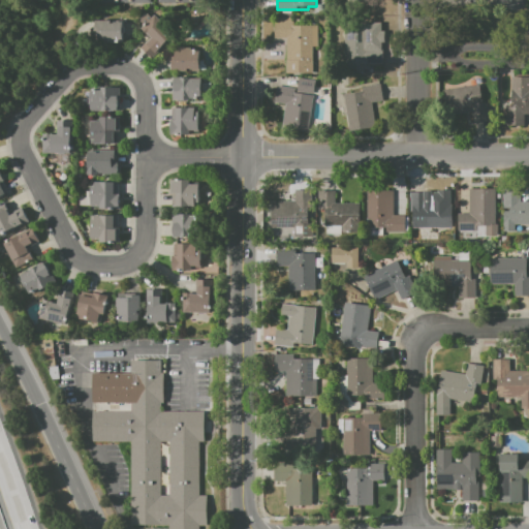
[(153,58),(143,48),(151,38),(142,28),(155,14),(163,23),(162,24),(169,31),(170,30),(176,35),(153,58)]
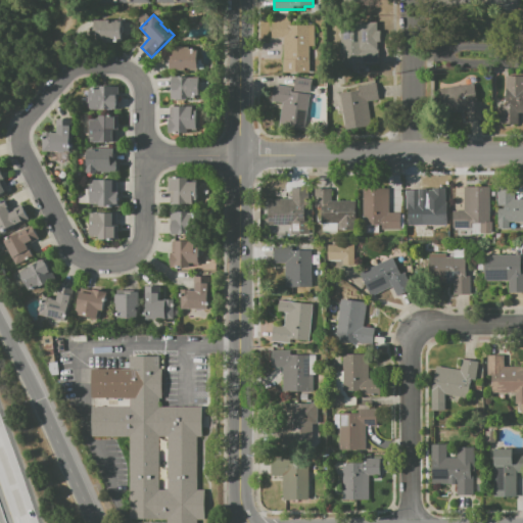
[(121,20),(122,41),(97,41),(97,19),(109,19),(109,22),(112,22),(112,20),(121,20)]
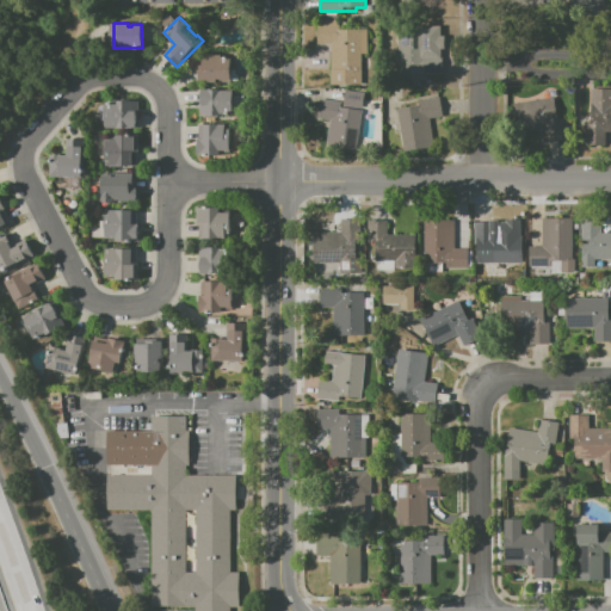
[(316,24),(362,24),(362,29),(366,29),(366,54),(362,54),(360,85),(331,85),(331,44),(316,44),(316,24)]
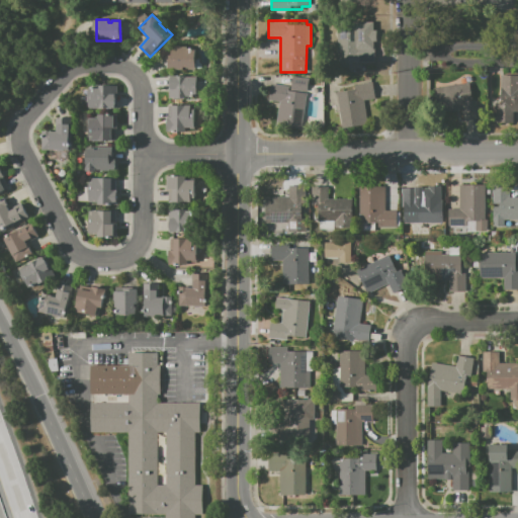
[(337,23),(361,22),(362,47),(372,47),(372,63),(359,63),(360,70),(338,71),(337,23)]
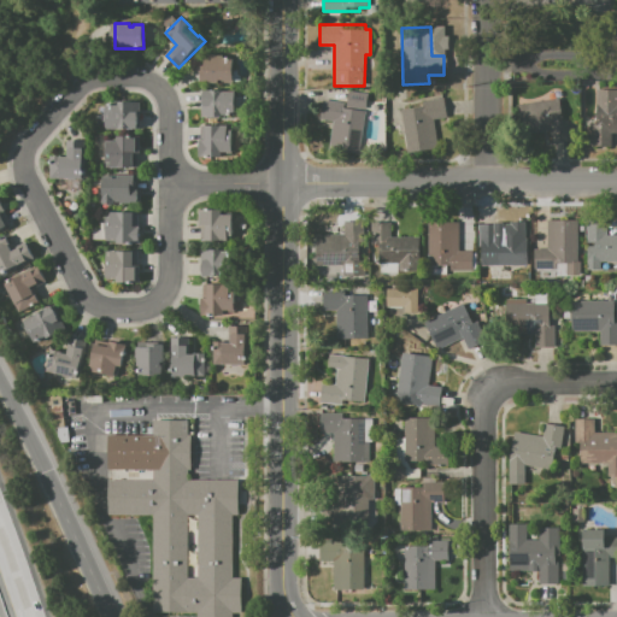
[(200,83),(200,56),(223,54),(223,58),(233,58),(233,82),(200,83)]
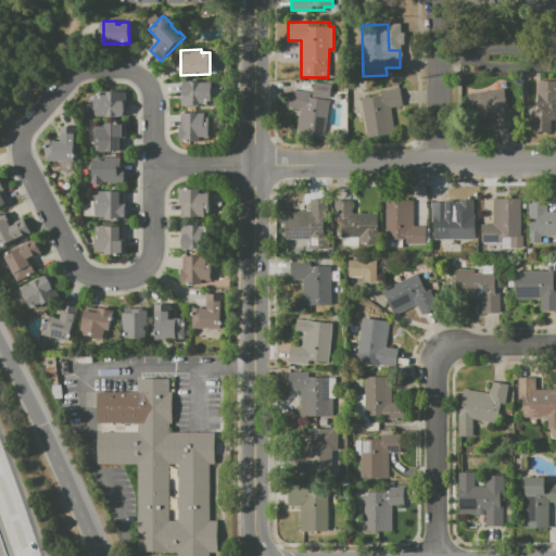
[(181,104),(181,81),(213,81),(213,103),(181,104)]
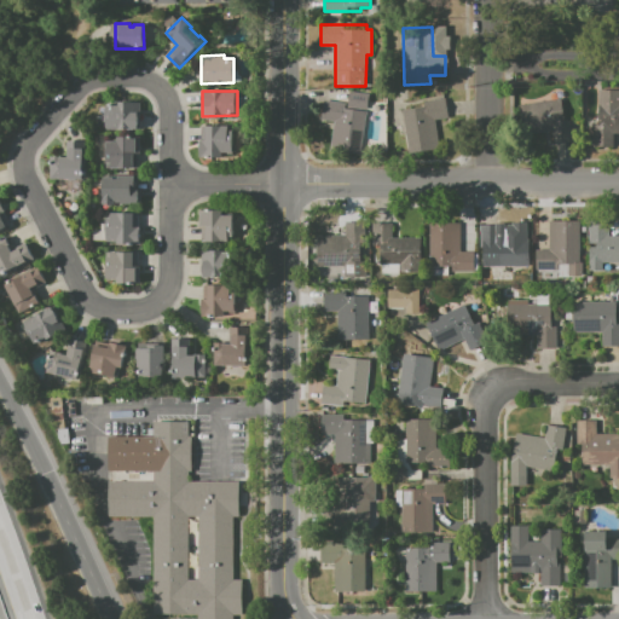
[(595,91),(618,91),(618,134),(613,134),(613,148),(596,148),(595,91)]
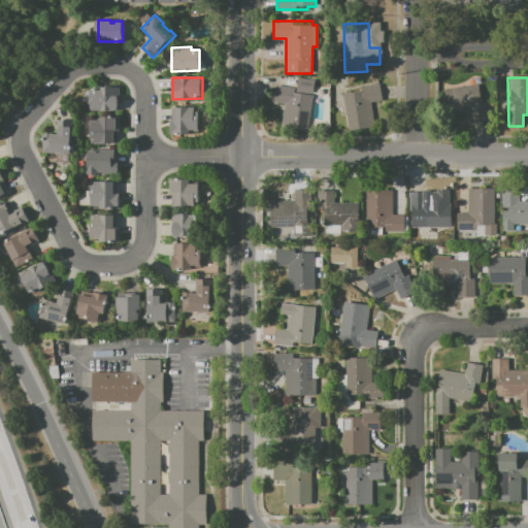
[(276,85),(296,88),(297,79),(315,81),(308,129),(282,126),(285,103),(274,102),(276,85)]
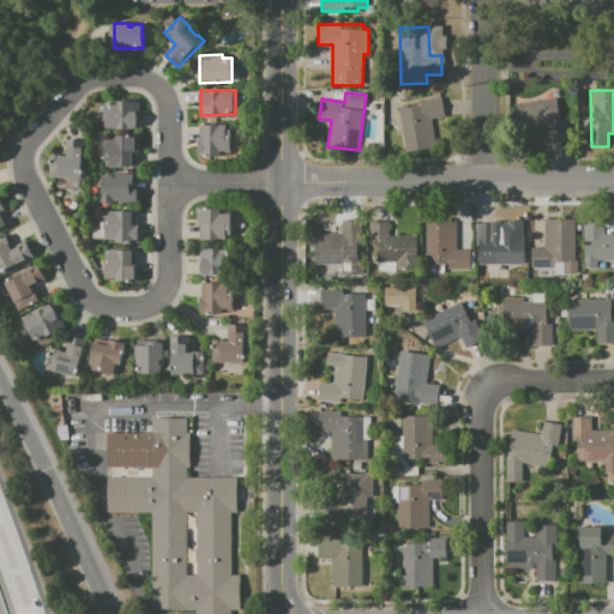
[(397,109),(417,107),(417,101),(440,97),(444,121),(431,122),(434,144),(403,149),(397,109)]
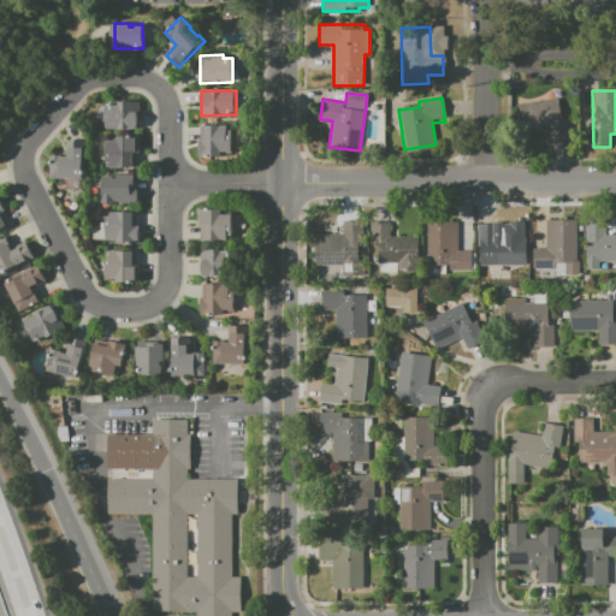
[(516,104),(558,99),(564,142),(550,143),(549,130),(520,134),(516,104)]
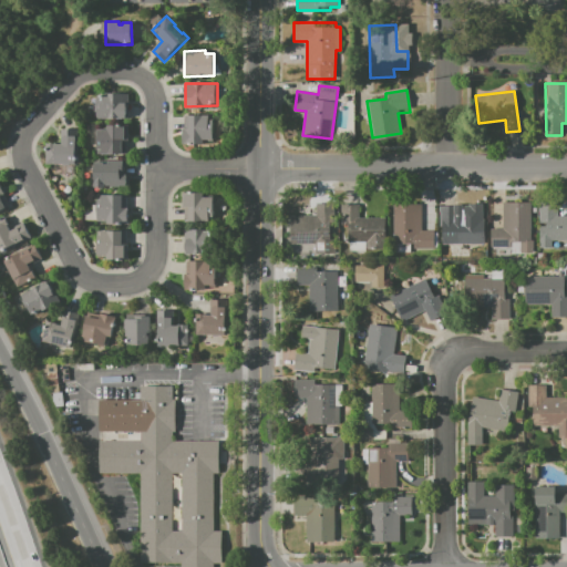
[(129,93),(129,119),(96,119),(96,95),(106,95),(106,94),(129,93)]
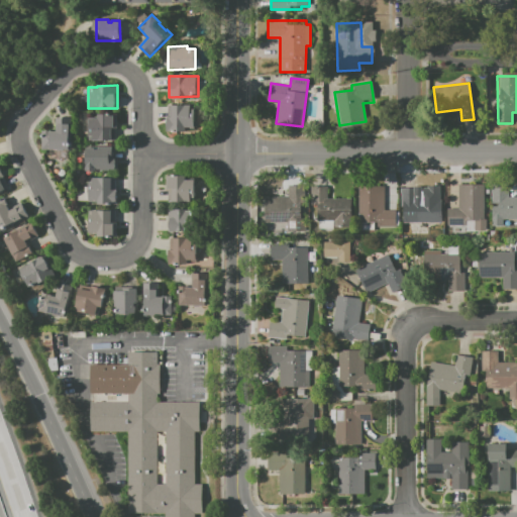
[(168,105),(191,105),(191,108),(195,108),(195,128),(186,128),(186,131),(168,131),(168,105)]
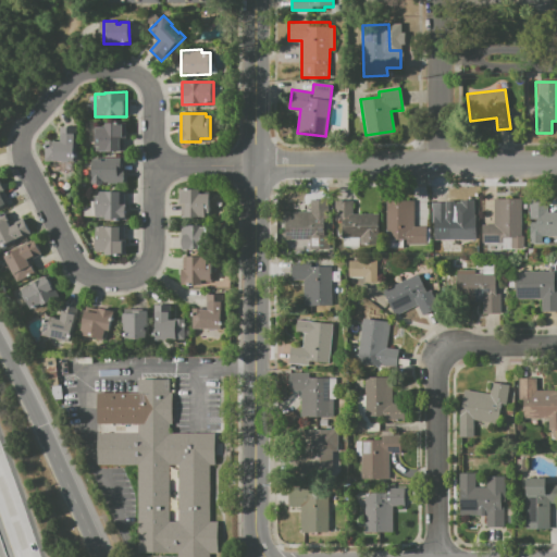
[(96,151),(95,126),(106,126),(106,123),(126,123),(126,138),(124,138),(124,150),(96,151)]
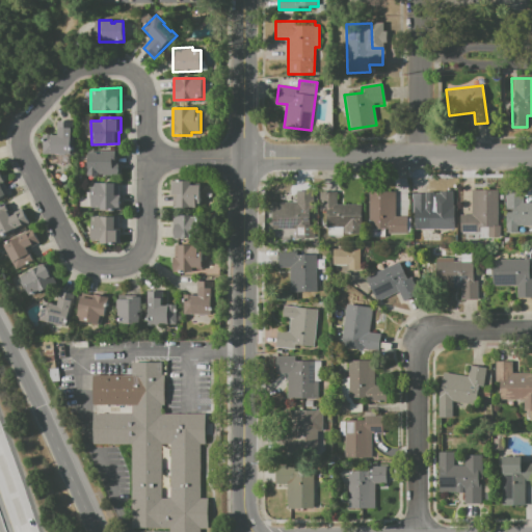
[(44,154),(43,138),(45,138),(45,134),(52,134),(52,135),(58,135),(58,129),(57,129),(57,121),(73,121),(73,133),(72,133),(72,145),(73,145),(73,154),(44,154)]
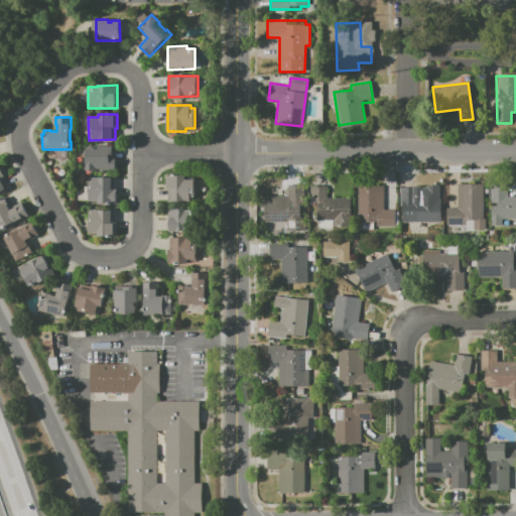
[(113,146),(113,153),(112,153),(112,167),(110,167),(110,169),(93,169),(93,168),(86,168),(86,147),(98,147),(98,146),(113,146)]
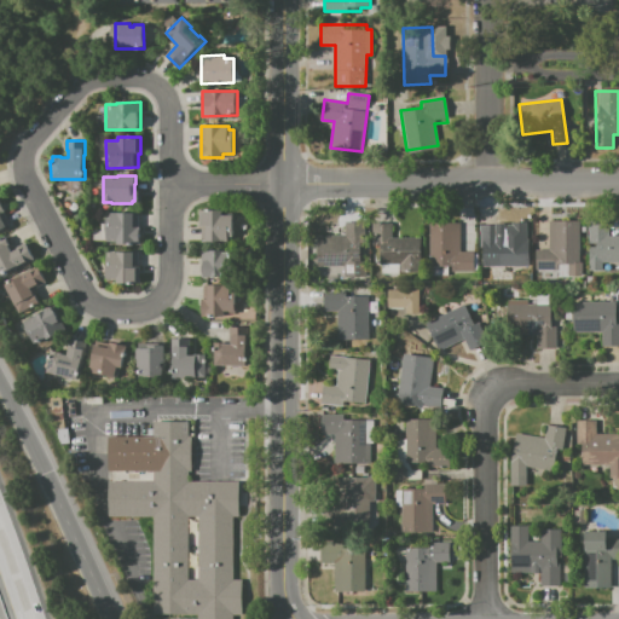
[(0,229),(0,202),(5,212),(4,212),(10,225),(0,229)]
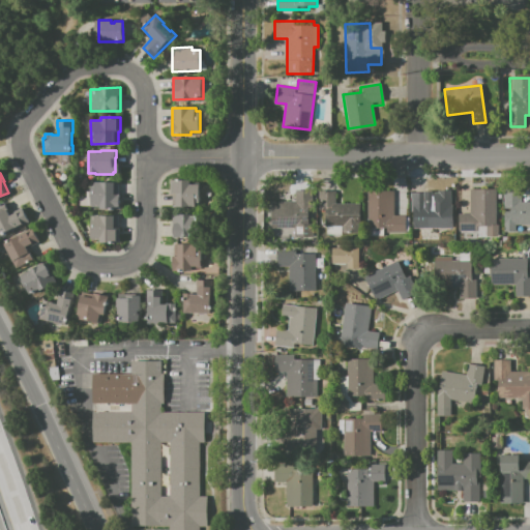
[(172,207),(172,195),(171,195),(170,180),(192,180),(192,182),(199,182),(199,206),(172,207)]
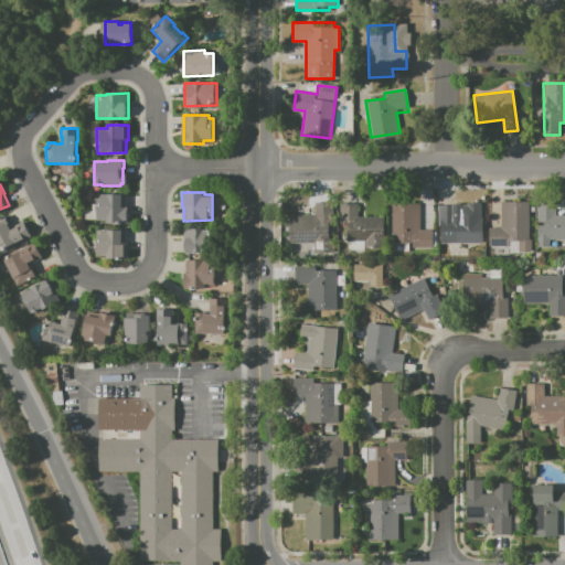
[(83,220),(83,211),(92,211),(92,204),(96,204),(96,199),(100,199),(100,194),(126,194),(126,206),(127,206),(128,220),(120,220),(120,223),(106,223),(106,219),(83,220)]
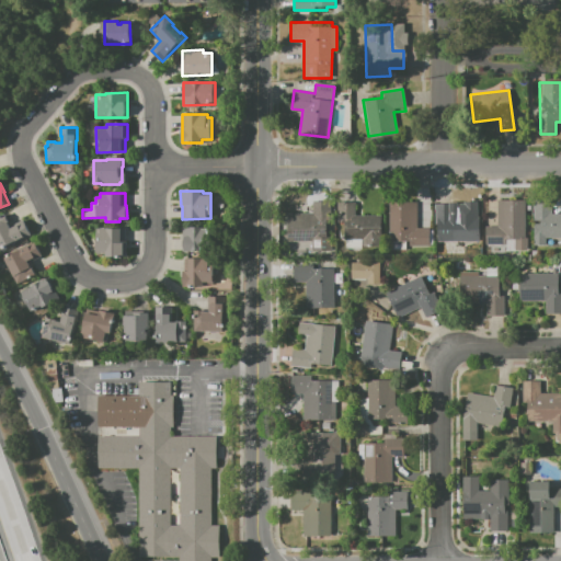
[(534,199),(551,199),(551,213),(560,213),(560,238),(546,238),(546,244),(534,244),(534,199)]
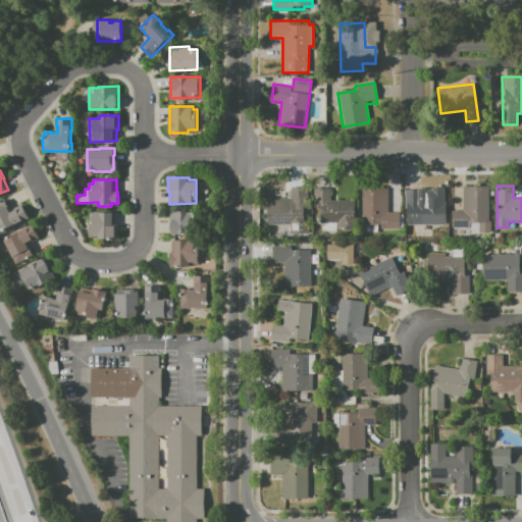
[(291,187),(308,187),(308,205),(304,205),(304,219),(309,219),(309,233),(290,233),(290,223),(266,224),(266,199),(291,199),(291,187)]
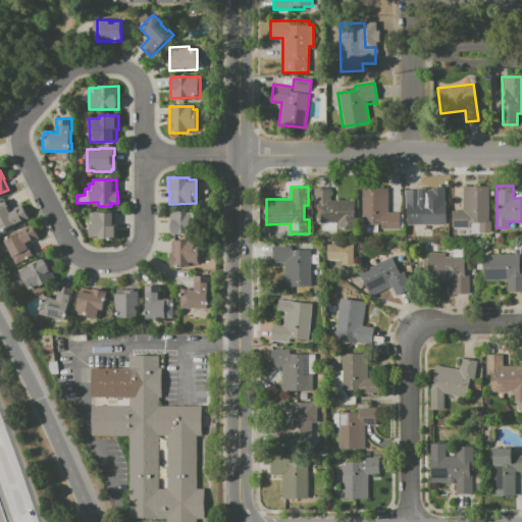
[(463,187),(487,187),(488,218),(491,218),(491,233),(480,233),(480,227),(452,228),(451,211),(463,211),(463,187)]
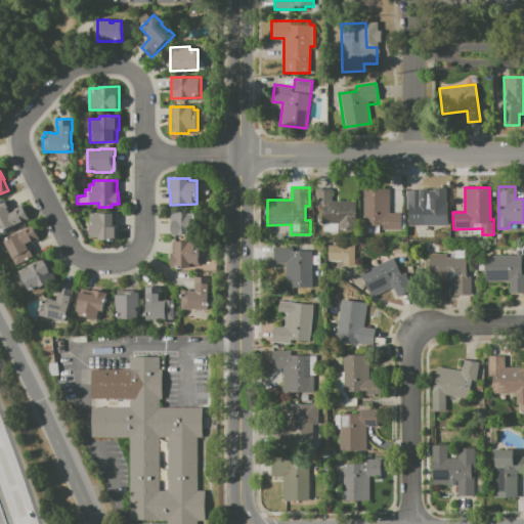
[(315,188),(332,188),(332,202),(356,202),(356,230),(338,230),(338,223),(320,223),(320,210),(315,210),(315,188)]
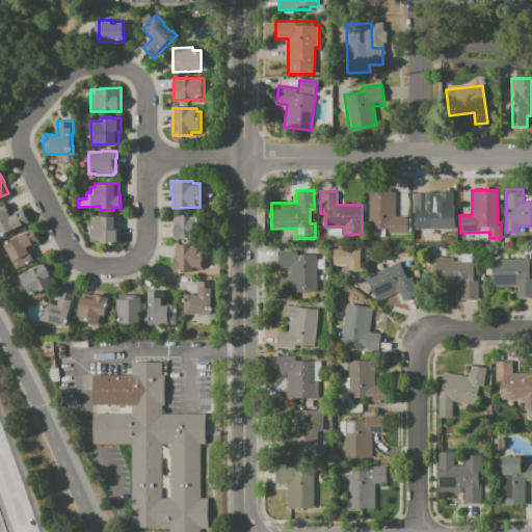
[(369,191),(396,191),(396,192),(396,216),(407,216),(407,234),(405,234),(388,234),(388,228),(369,228),(369,191)]
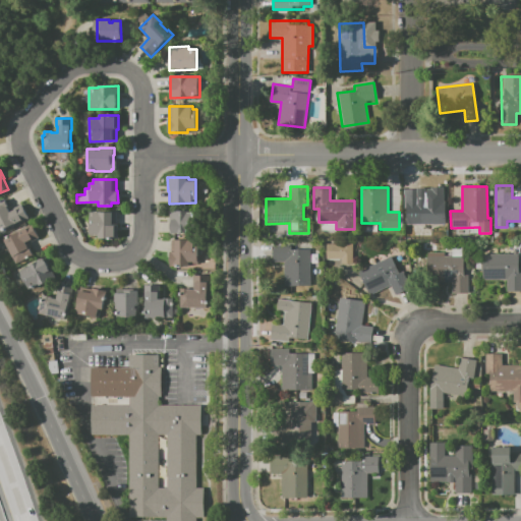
[(404,189),(421,189),(421,201),(445,201),(445,223),(411,223),(411,208),(404,208),(404,189)]
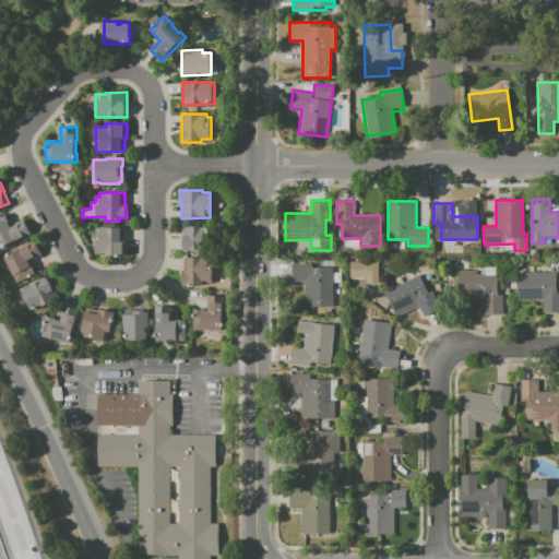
[(31,235),(0,251),(0,214),(4,213),(10,225),(18,221),(20,226),(25,223),(31,235)]
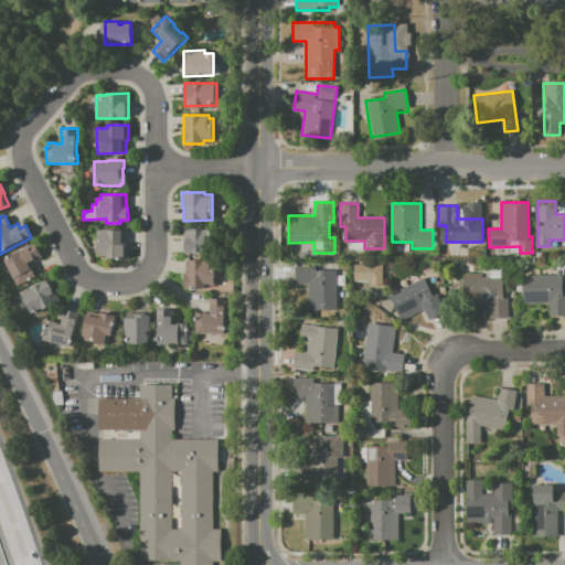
[(184,253),(184,230),(213,228),(214,253),(184,253)]
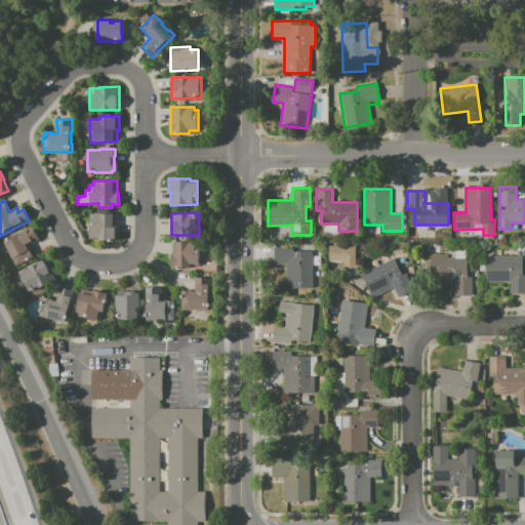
[(94,213),(113,213),(113,226),(118,226),(118,240),(98,241),(98,237),(90,237),(89,217),(94,217),(94,213)]
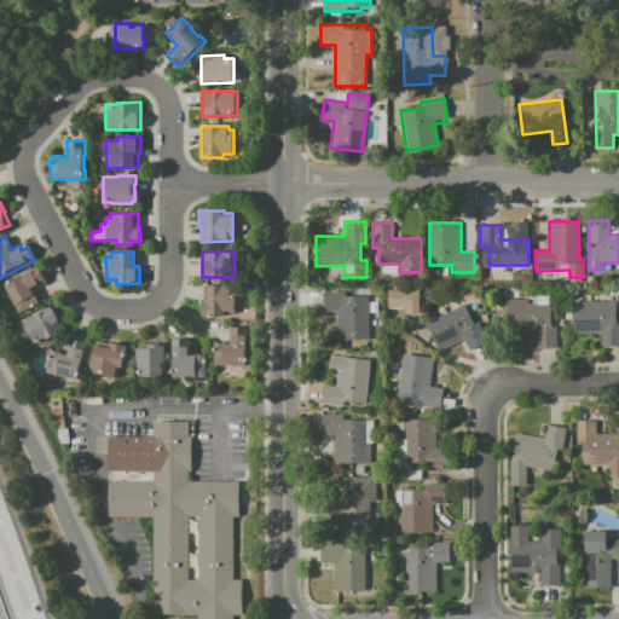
[(17,312),(3,283),(38,265),(45,282),(32,288),(39,301),(17,312)]
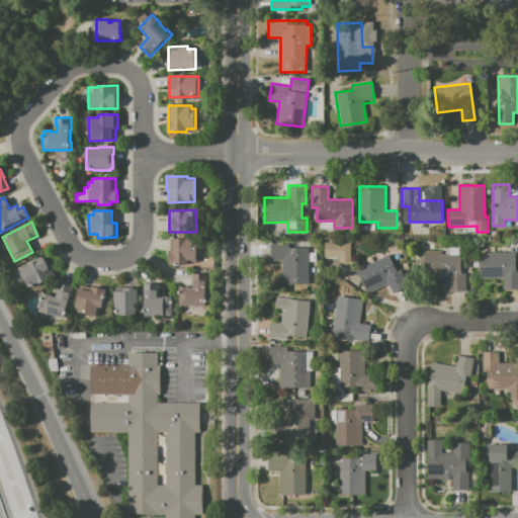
[(169,264),(169,250),(170,250),(170,238),(192,238),(192,242),(196,242),(196,262),(187,262),(187,263),(169,264)]
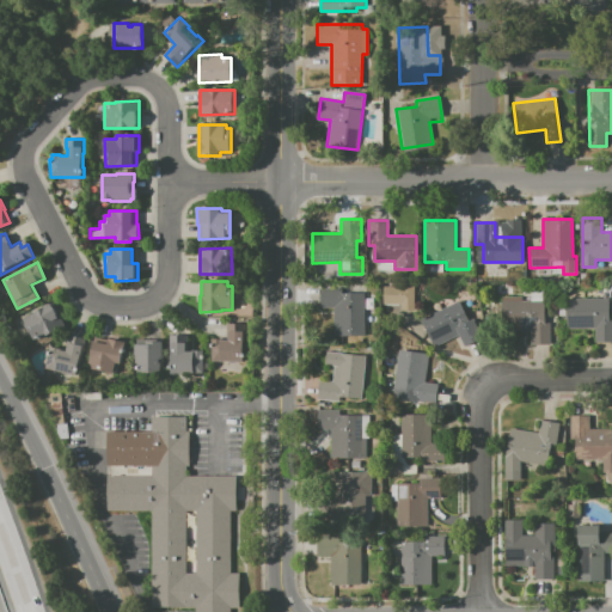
[(319,288),(342,288),(342,287),(363,286),(365,335),(334,336),(334,307),(319,308),(319,288)]
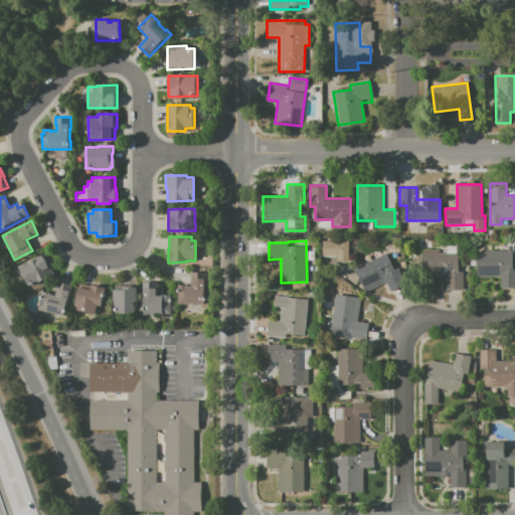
[(322,240),(349,240),(349,261),(338,261),(338,255),(322,256),(322,240)]
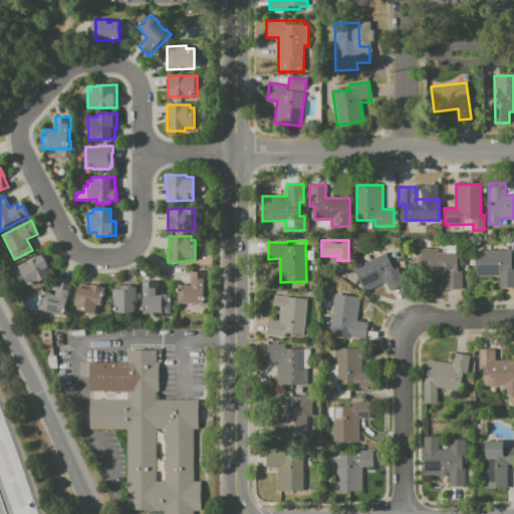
[(422,249),(439,249),(439,252),(446,252),(446,244),(457,244),(457,252),(458,252),(458,270),(463,270),(463,289),(446,289),(446,278),(422,278),(422,249)]
